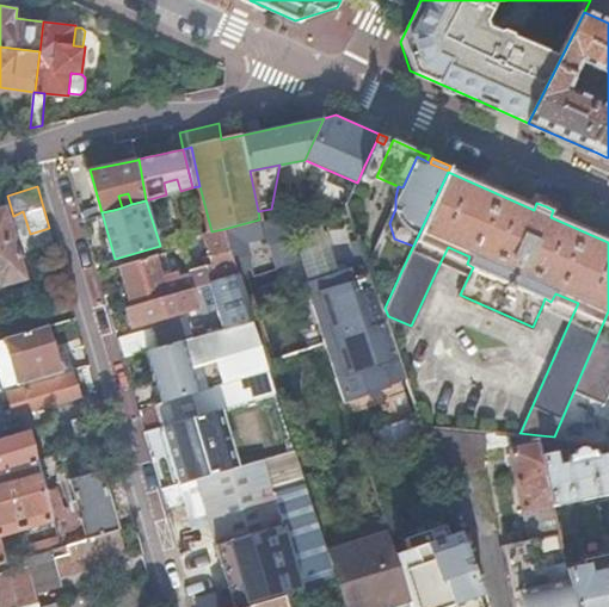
[(6,206),(0,208),(0,242),(16,237),(10,217),(6,206)]
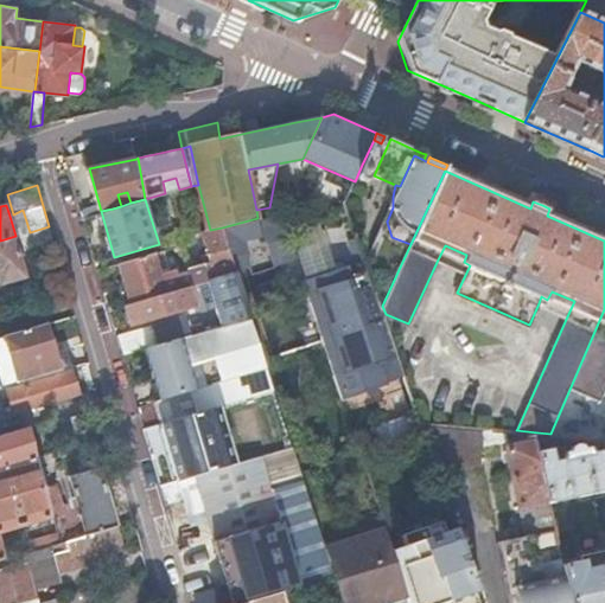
[(23,210),(13,215),(10,216),(16,236),(30,232),(23,210)]
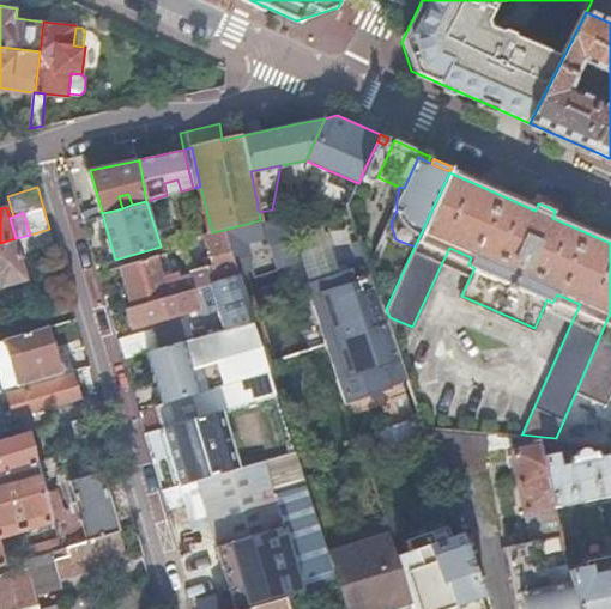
[(298,256),(285,219),(267,225),(279,262),(298,256)]
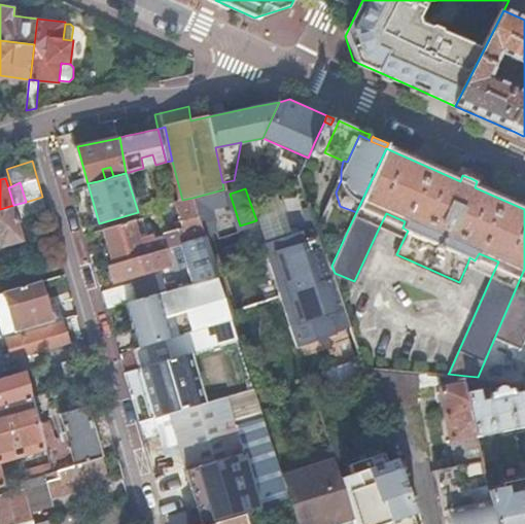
[(47,213),(42,197),(26,202),(13,205),(0,209),(0,239),(2,246),(23,239),(18,220),(31,216),(31,217),(47,213)]
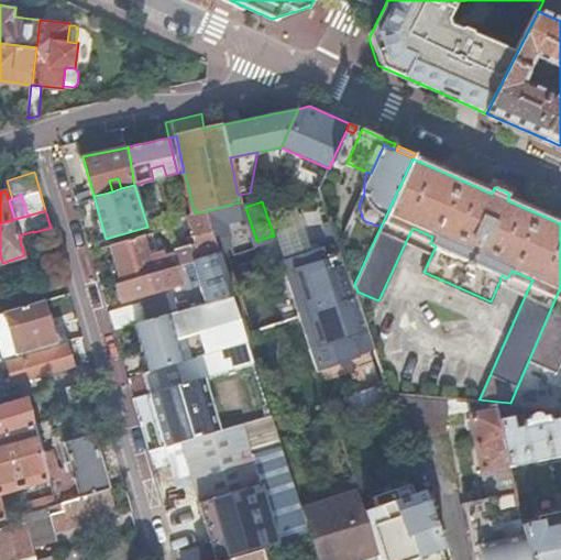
[(195,213),(187,215),(196,244),(183,248),(182,248),(178,249),(175,252),(179,264),(180,263),(194,260),(219,252),(206,211),(195,213)]
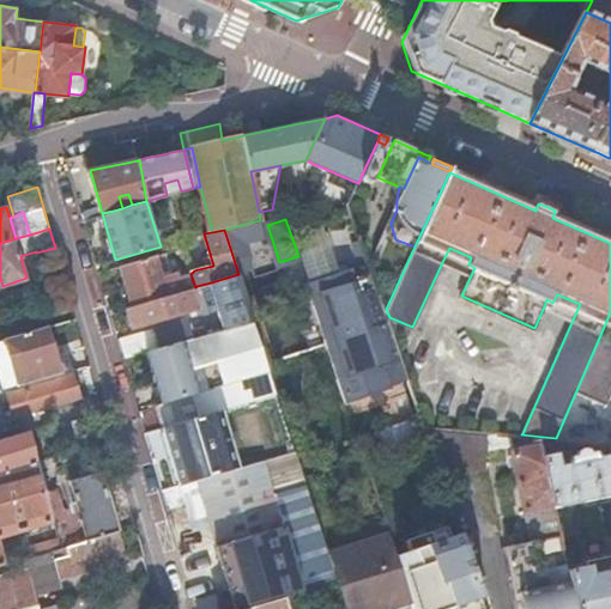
[(356,259),(366,256),(358,233),(350,237),(356,259)]
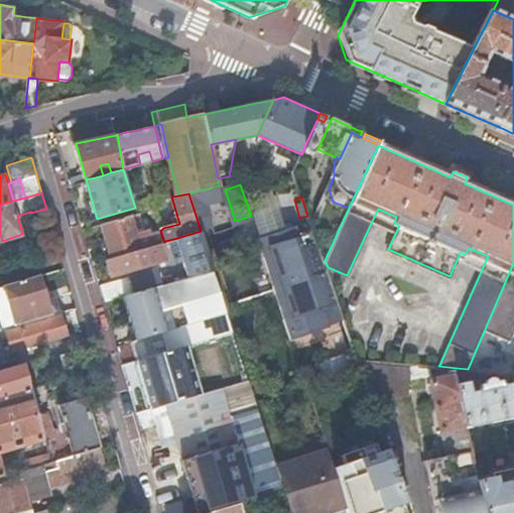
[(378,209),(372,221),(396,232),(399,226),(394,223),(396,217),(378,209)]
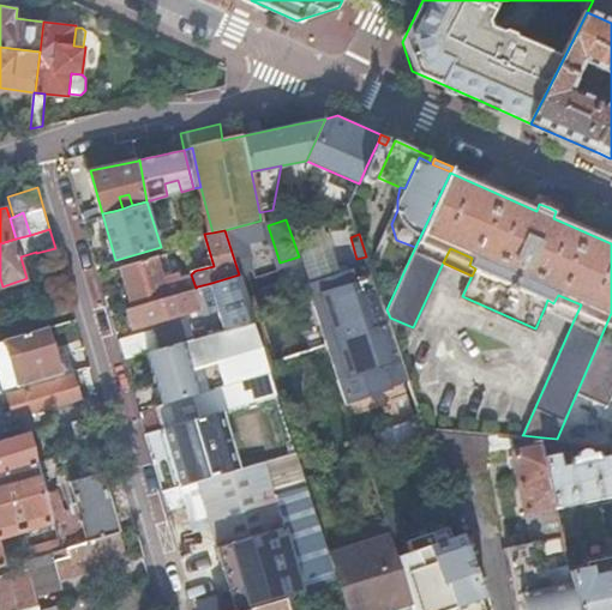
[(133,306),(168,296),(165,282),(168,281),(167,275),(162,276),(155,257),(121,266),(133,306)]
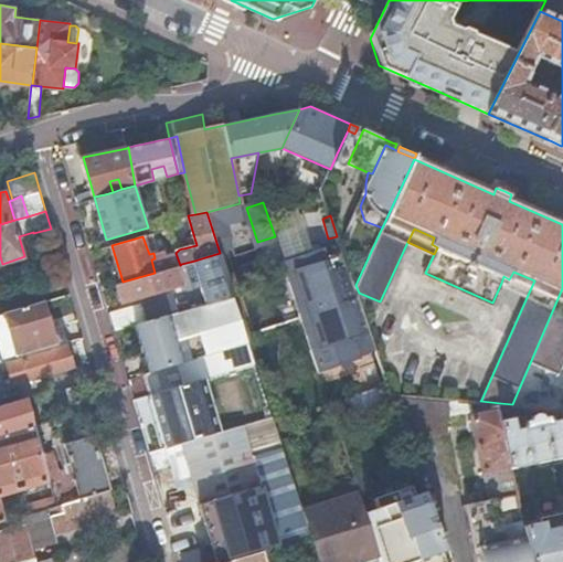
[(319,371),(376,352),(359,293),(356,285),(339,241),(283,261),(319,371)]
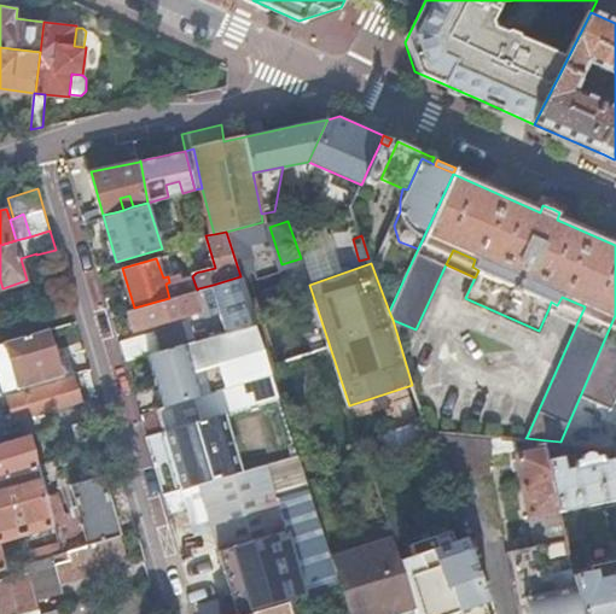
[(256,322),(240,276),(213,285),(218,304),(211,307),(214,314),(221,311),(227,331),(256,322)]
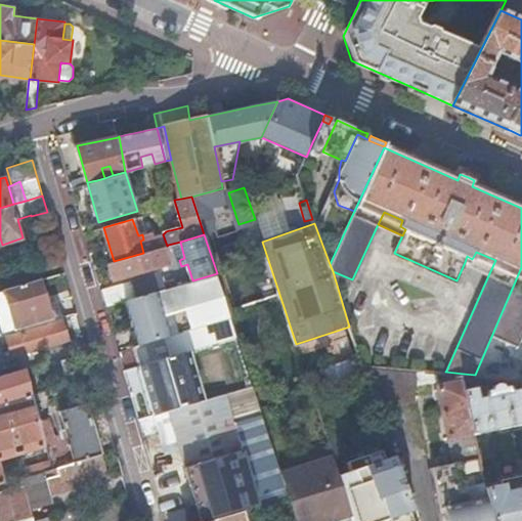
[(168,245),(167,246),(143,253),(114,261),(111,262),(116,279),(168,264),(167,258),(171,256),(168,245)]
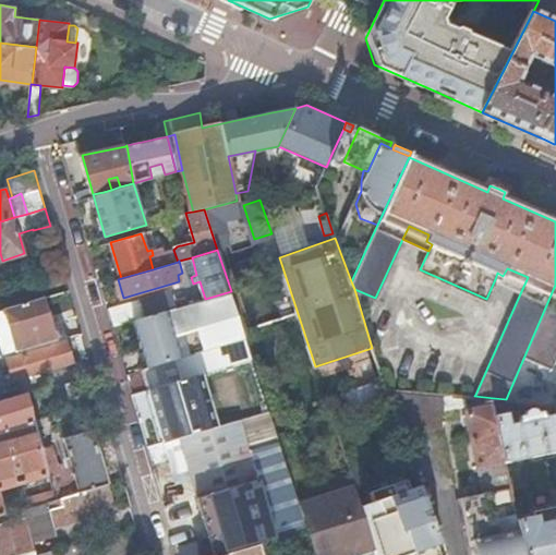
[(495,279),(521,291),(528,277),(507,268),(503,276),(497,273),(495,279)]
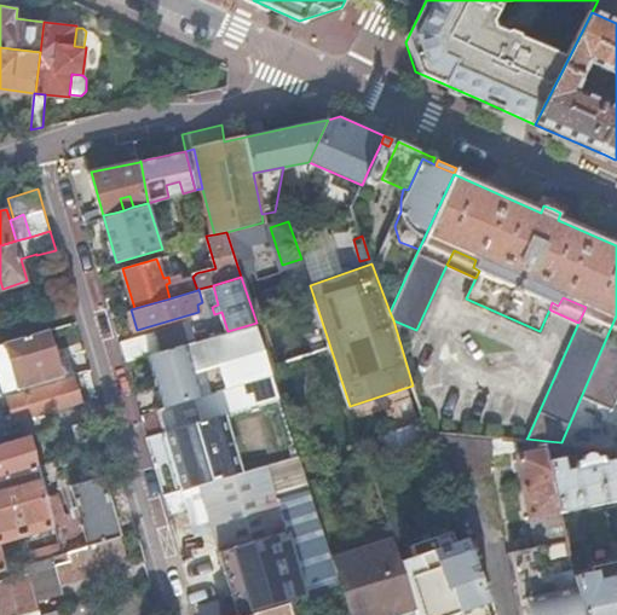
[(5,307),(0,308),(0,325),(11,323),(5,307)]
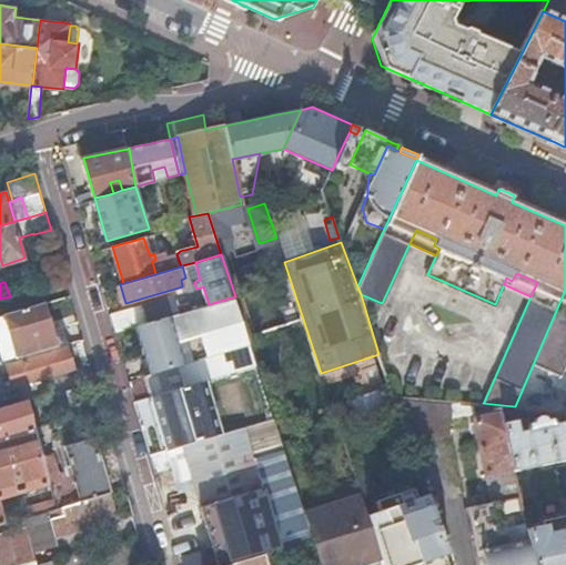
[(565,290),(515,406),(514,407),(565,413),(565,391),(555,387),(565,363),(565,290)]
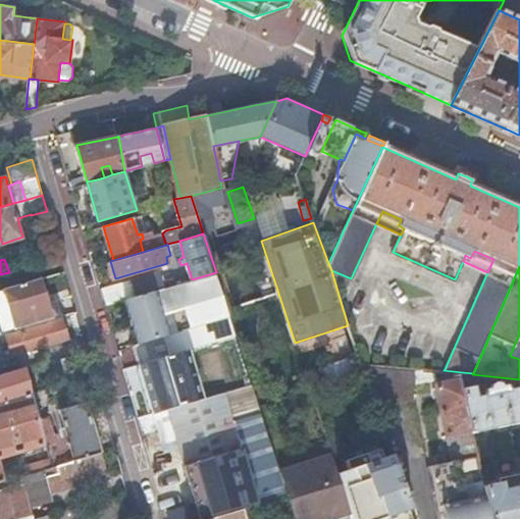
[(160,272),(102,288),(107,305),(126,299),(156,291),(160,290),(165,288),(162,281),(160,272)]
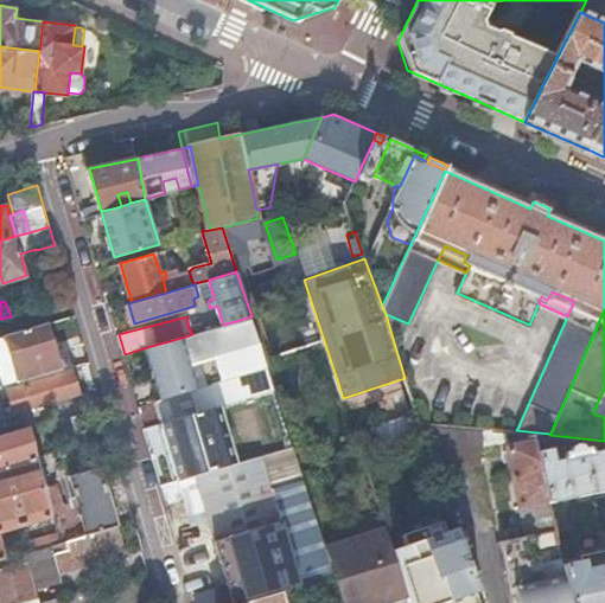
[(268,367),(252,316),(223,325),(218,327),(192,334),(186,337),(201,387),(268,367)]
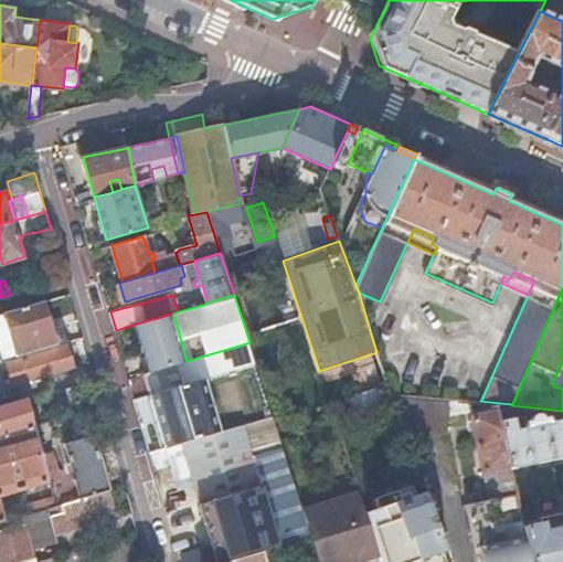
[(200,298),(176,305),(179,311),(203,305),(200,298)]
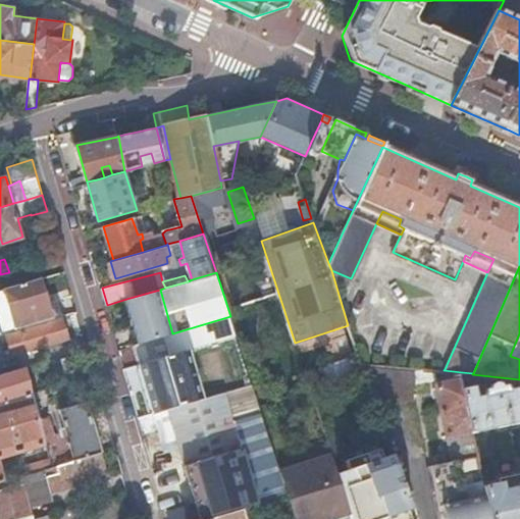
[(52,318),(41,279),(5,290),(16,329),(52,318)]
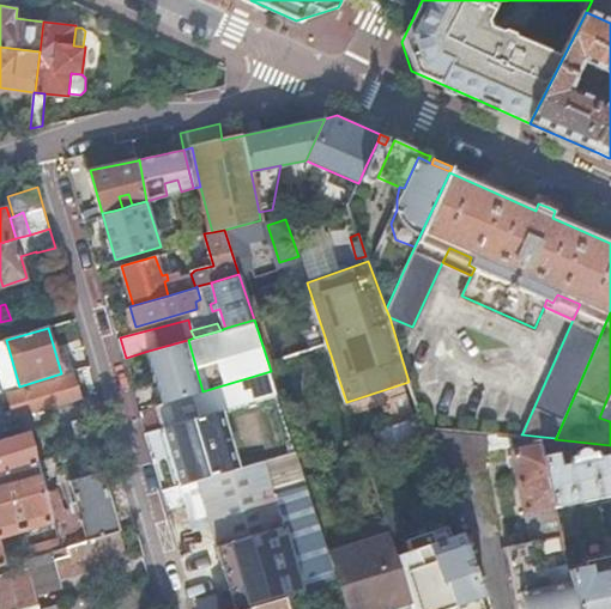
[(183,341),(149,351),(164,402),(198,393),(183,341)]
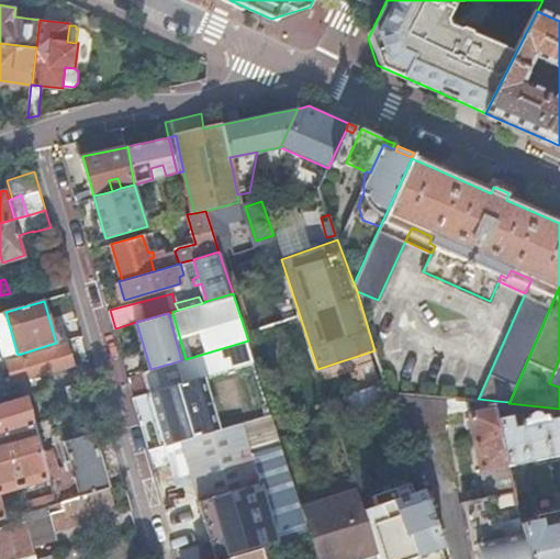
[(204,377),(256,361),(248,341),(186,359),(181,360),(150,369),(144,371),(150,392),(204,377)]
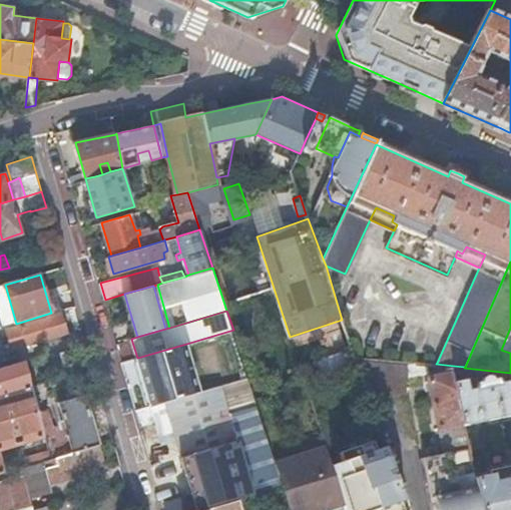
[(67,333),(62,314),(8,330),(13,348),(67,333)]
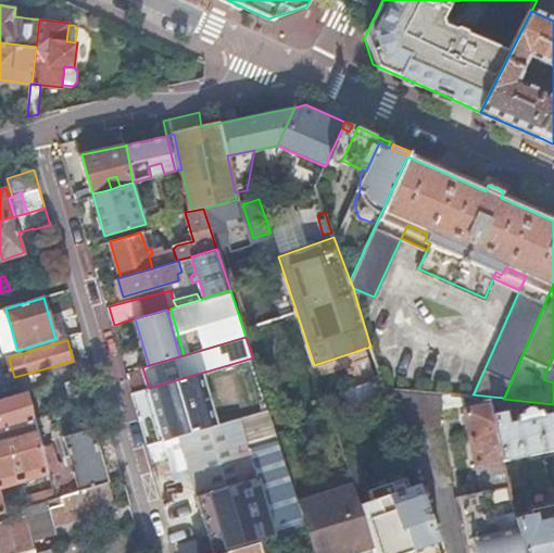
[(180,435),(216,424),(202,373),(149,388),(164,440),(180,435)]
